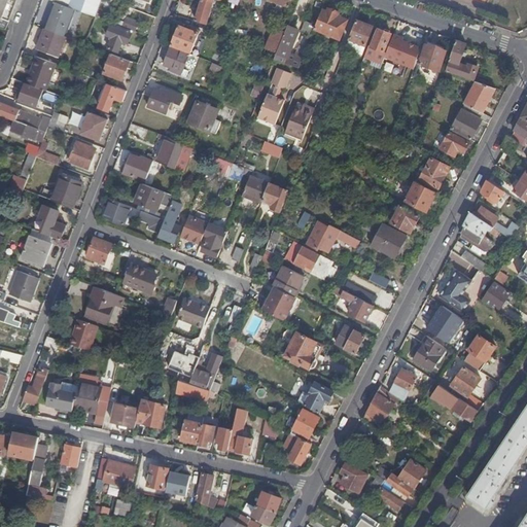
[(0,0),(0,27),(6,30),(16,0),(0,0)]
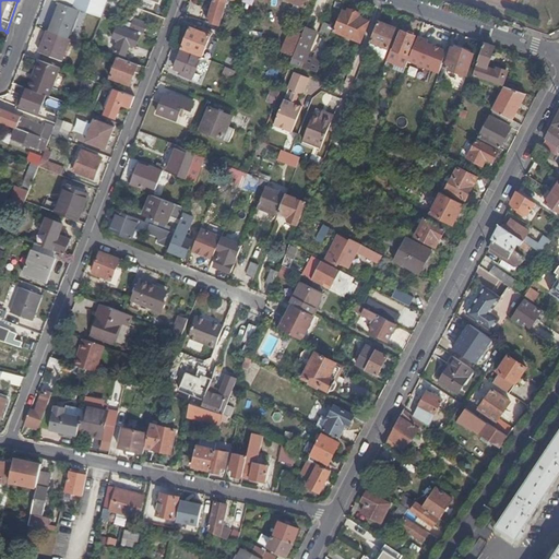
[(52,0),(59,2),(79,10),(100,19),(107,0),(52,0)]
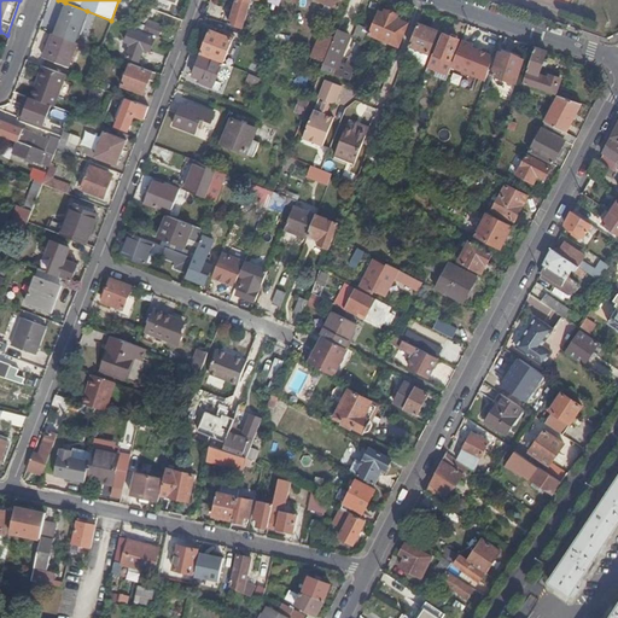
[(243,29),(250,4),(237,0),(229,25),(243,29)]
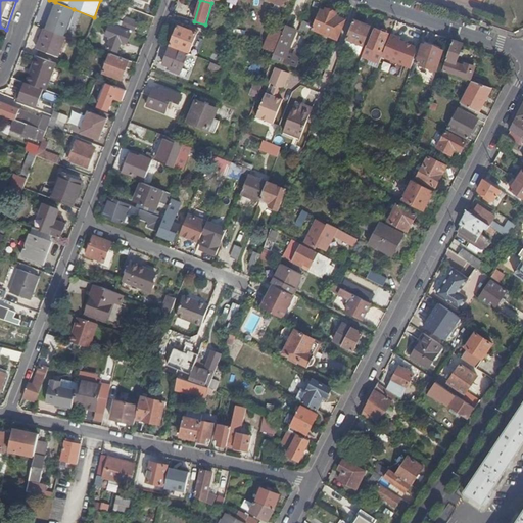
[(55,2),(45,29),(63,36),(74,9),(55,2)]
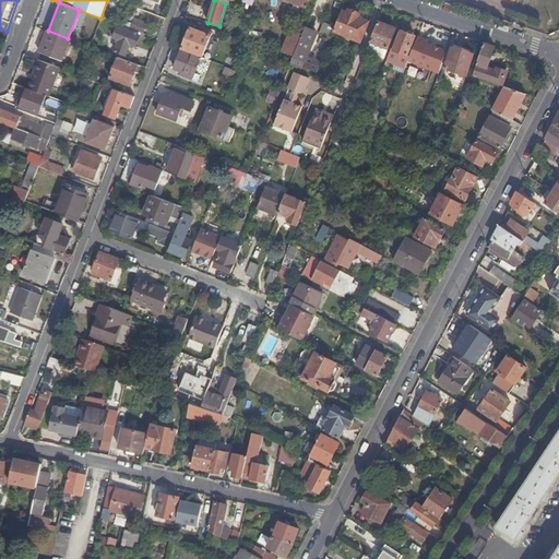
[(361,43),(369,22),(359,18),(359,15),(358,13),(351,10),(348,10),(346,11),(346,12),(342,10),(334,27),(333,31),(361,43)]
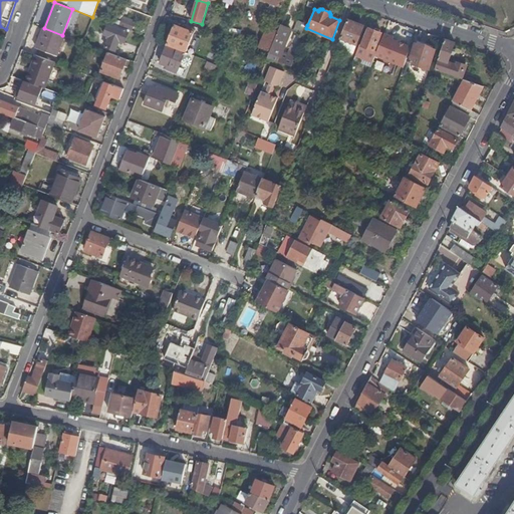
[(118,27),(131,31),(134,24),(121,19),(118,27)]
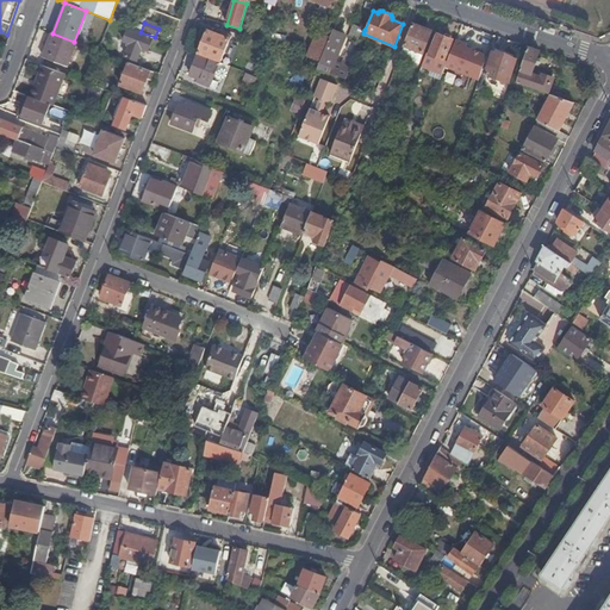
[(431,31),(412,24),(404,44),(409,47),(423,53),(431,31)]
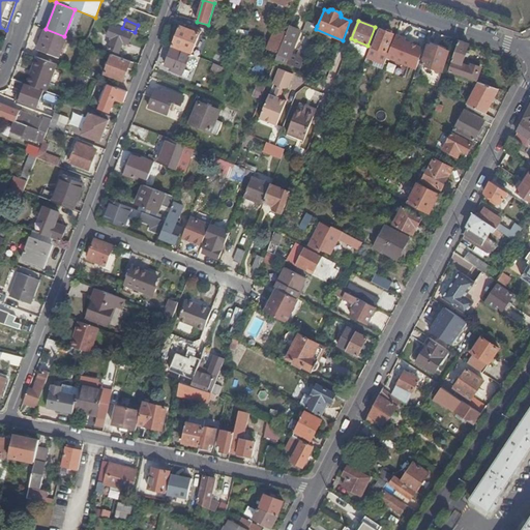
[(316,29),(317,26),(306,22),(303,31),(314,35),(316,29)]
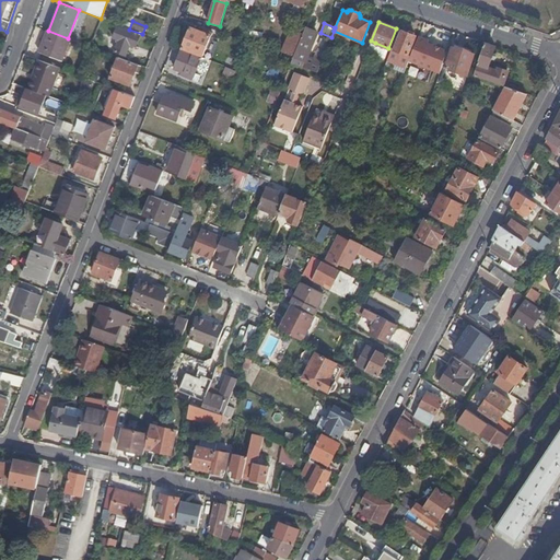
[(133,46),(136,46),(139,36),(117,27),(113,38),(118,41),(115,50),(126,55),(129,47),(132,48),(133,46)]
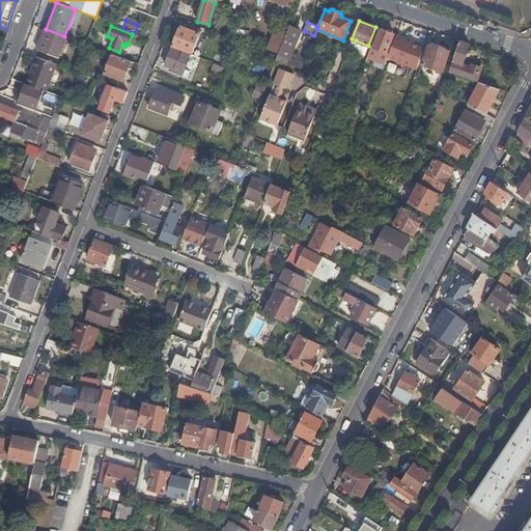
[(300,30),(290,26),(289,28),(288,31),(279,54),(278,56),(287,59),(286,63),(301,68),(306,56),(299,53),(297,57),(290,55),(300,30)]
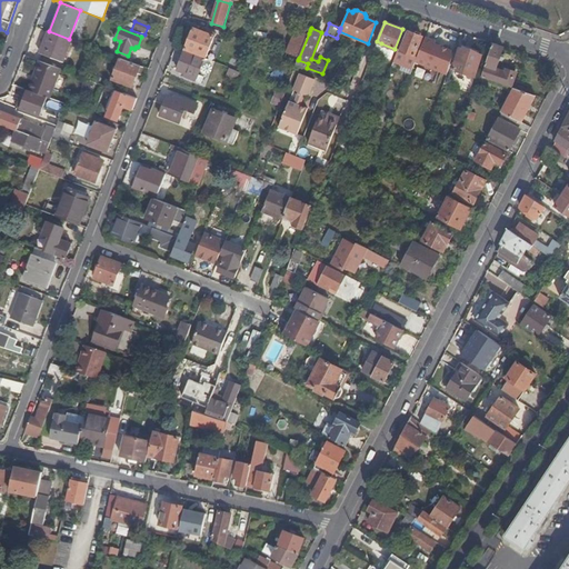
[(192,29),(185,49),(205,58),(215,33),(205,30),(203,32),(192,29)]
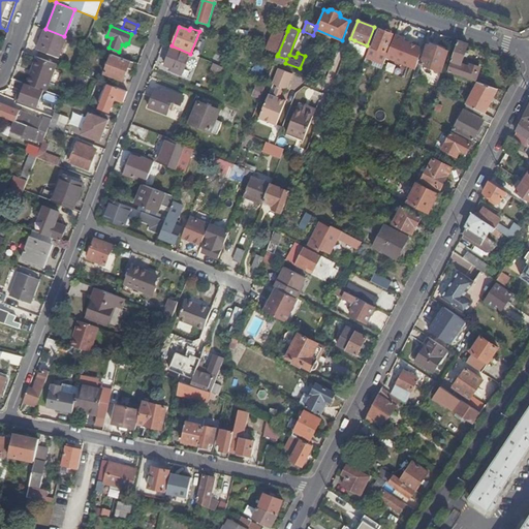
[(278,54),(287,31),(276,27),(266,51),(278,54)]
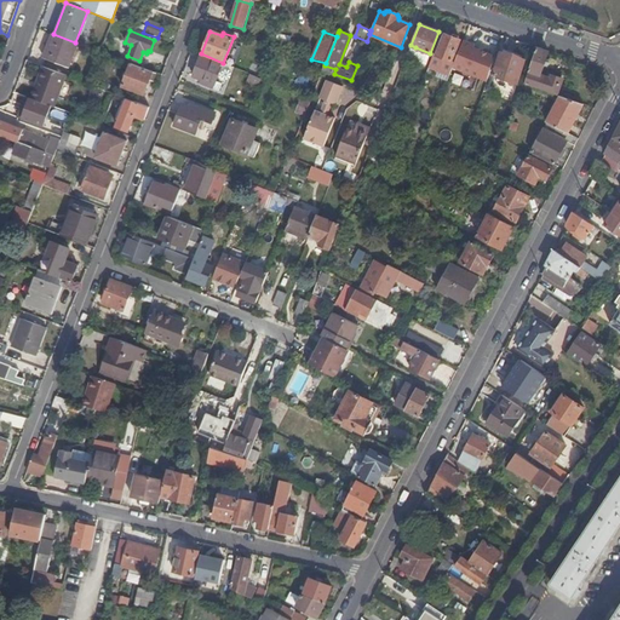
[(53,34),(52,34),(42,58),(67,68),(76,42),(75,42),(53,34)]
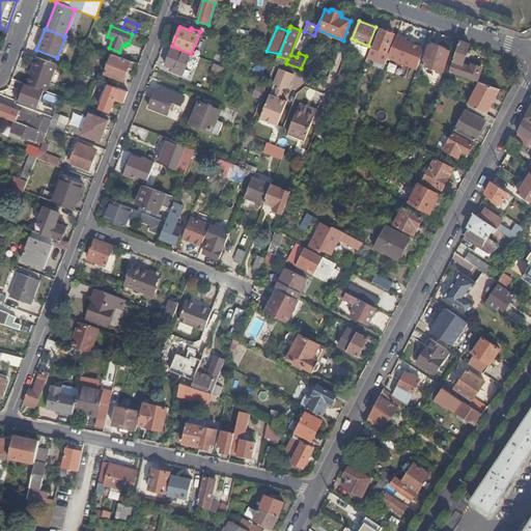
[(381,30),(378,29),(371,46),(375,48),(387,52),(394,34),(381,29),(381,30)]
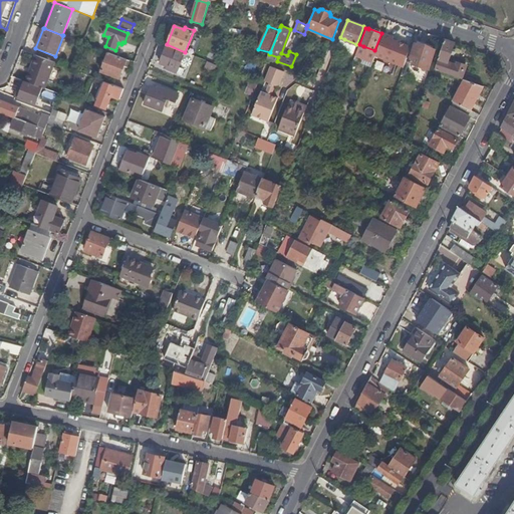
[(344,39),(340,37),(331,59),(335,61),(344,39)]
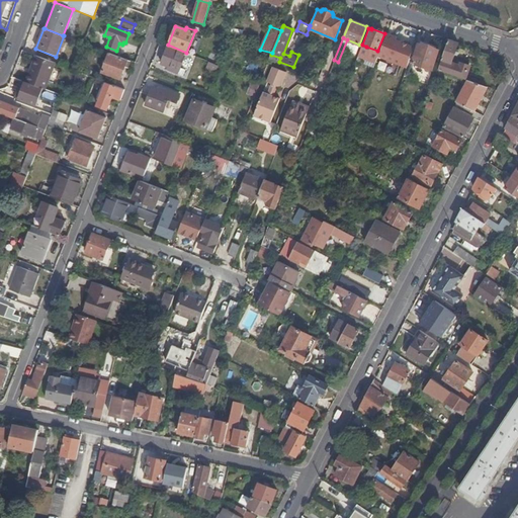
[(451,64),(458,44),(448,40),(438,71),(465,80),(470,66),(460,63),(459,66),(451,64)]
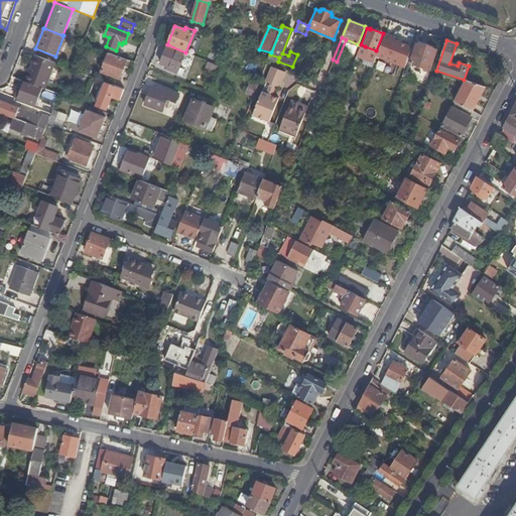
[(426,80),(436,50),(417,43),(407,73),(426,80)]
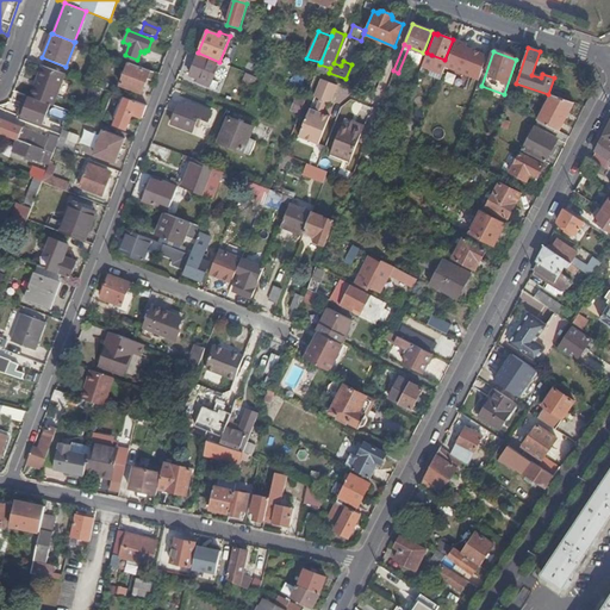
[(431,55),(427,53),(419,69),(424,72),(431,55)]
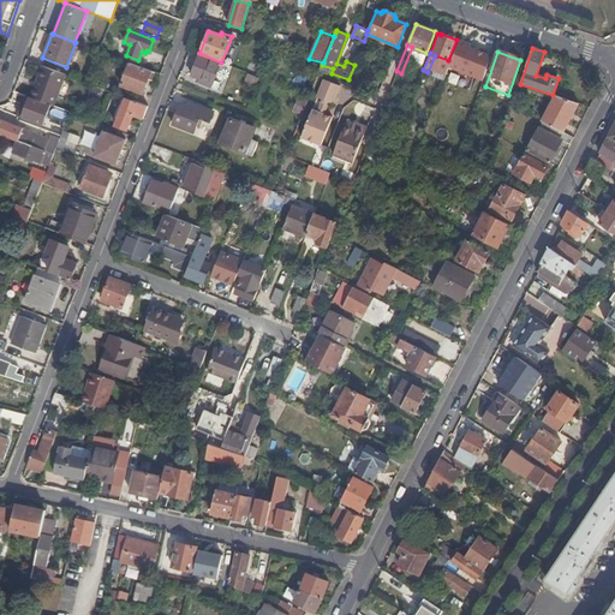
[(212,85),(214,81),(220,64),(199,55),(191,77),(207,83),(212,85)]
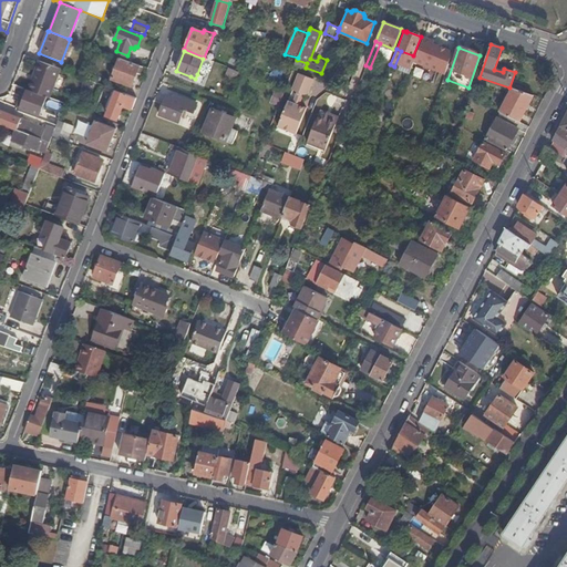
[(140,74),(142,66),(119,58),(111,80),(131,88),(136,73),(140,74)]
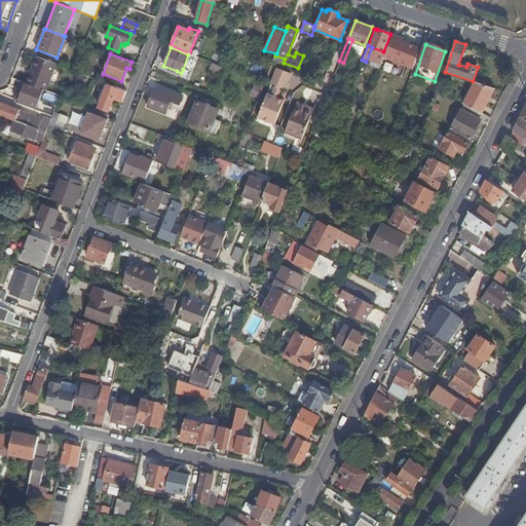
[(36,57),(25,83),(28,84),(42,90),(44,91),(54,64),(36,57)]
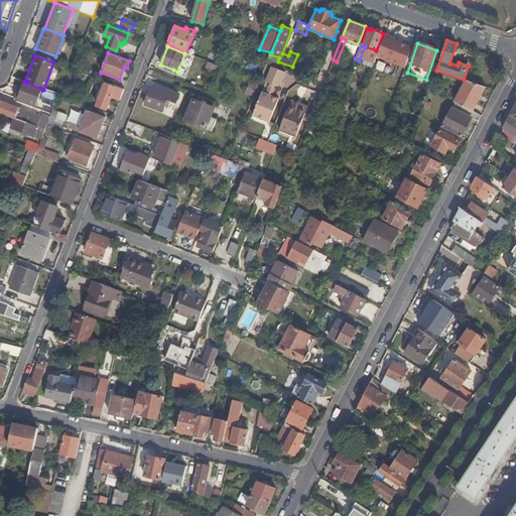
[(376,68),(394,76),(398,67),(381,57),(376,68)]
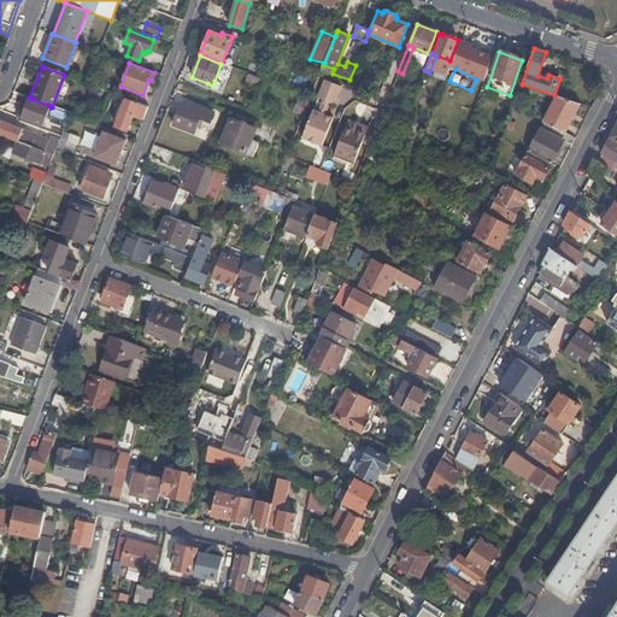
[(251,76),(250,80),(248,83),(257,86),(259,80),(251,76)]
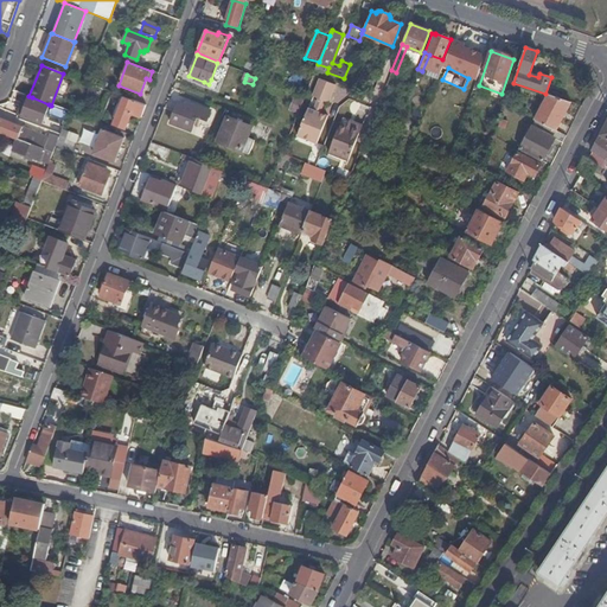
[(313,96),(318,97),(325,101),(328,102),(334,85),(320,80),(313,96)]
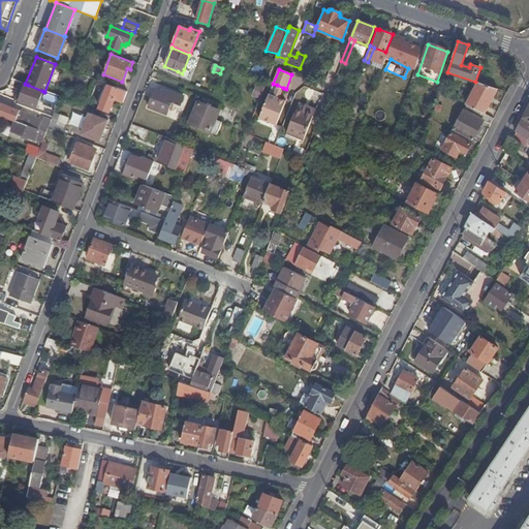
[(449,84),(444,82),(440,92),(445,94),(449,84)]
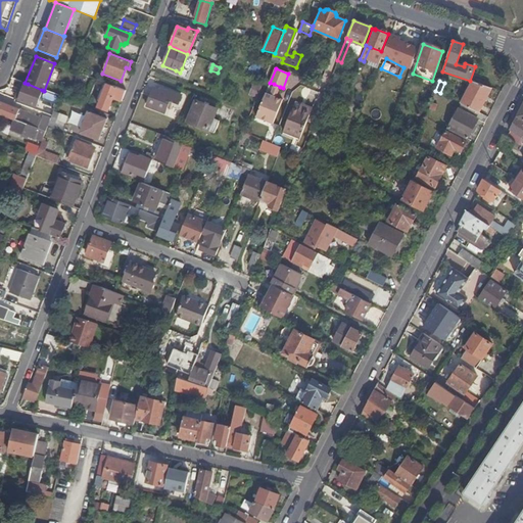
[(25,83),(21,82),(14,99),(18,101),(25,83)]
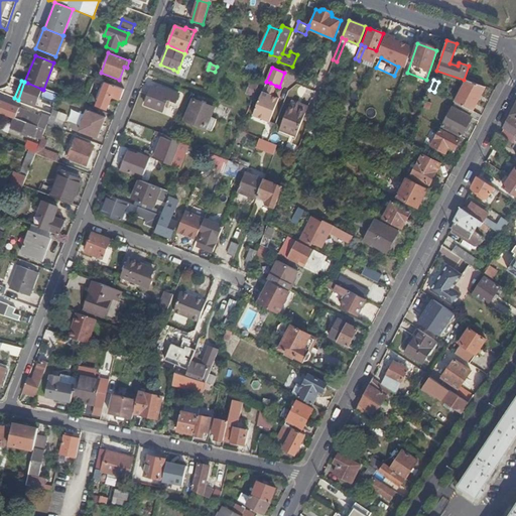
[(455,103),(470,110),(473,112),(486,88),(467,81),(455,103)]
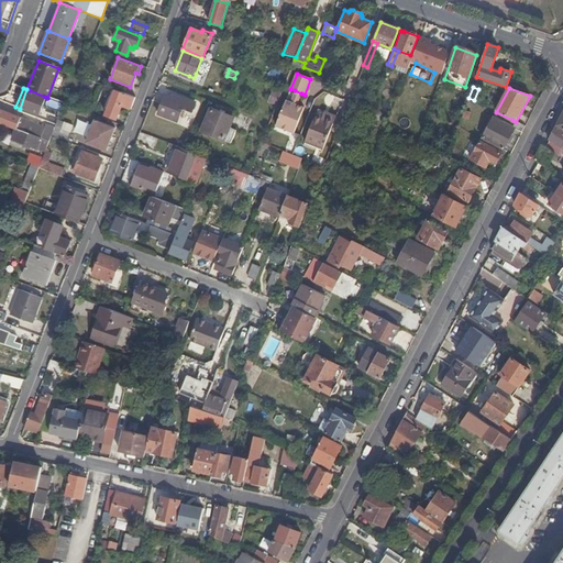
[(26,89),(20,109),(37,116),(45,97),(30,90),(26,89)]
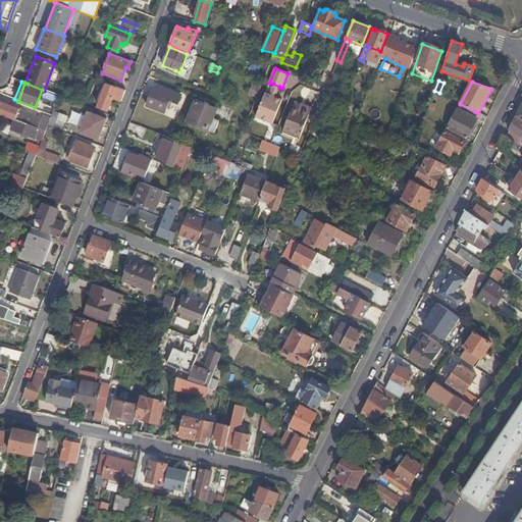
[(101,99),(107,84),(104,83),(98,98),(101,99)]
